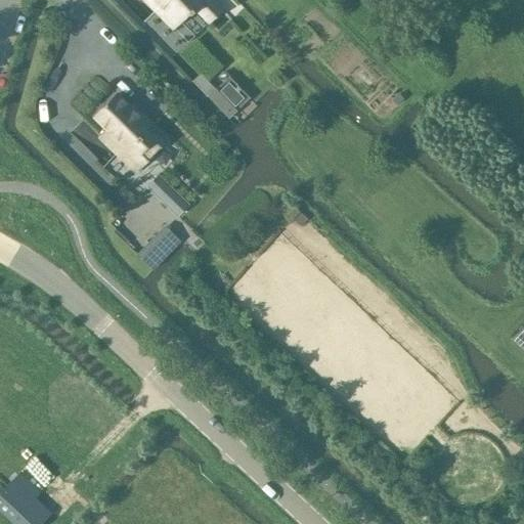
[(144,0),(156,11),(164,4),(180,22),(194,8),(209,23),(222,10),(212,0),(144,0)]
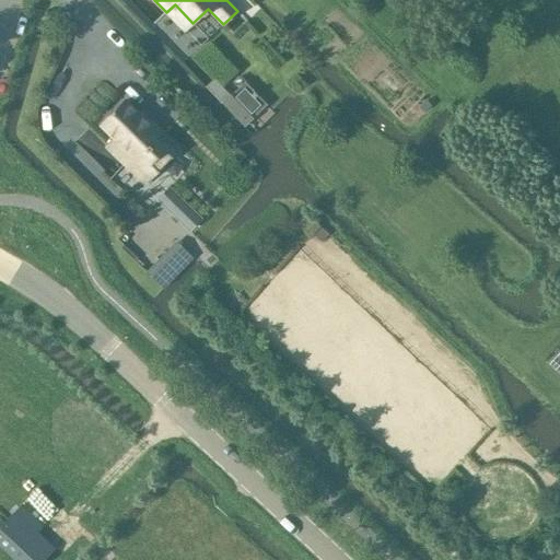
[(221,104),(244,128),(254,118),(231,94),(221,104)]
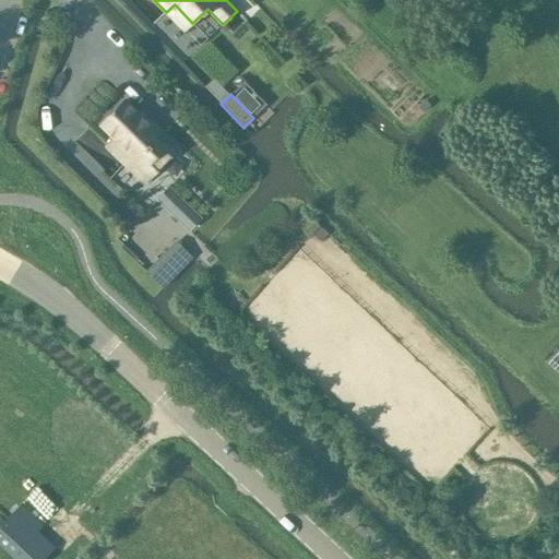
[(418,107),(424,113),(431,105),(426,99),(418,107)]
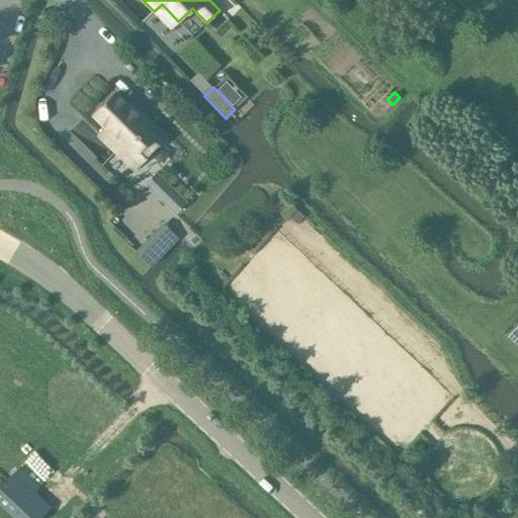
[(115,93),(93,115),(105,127),(98,136),(114,152),(135,171),(142,165),(168,138),(131,101),(127,105),(115,93)]
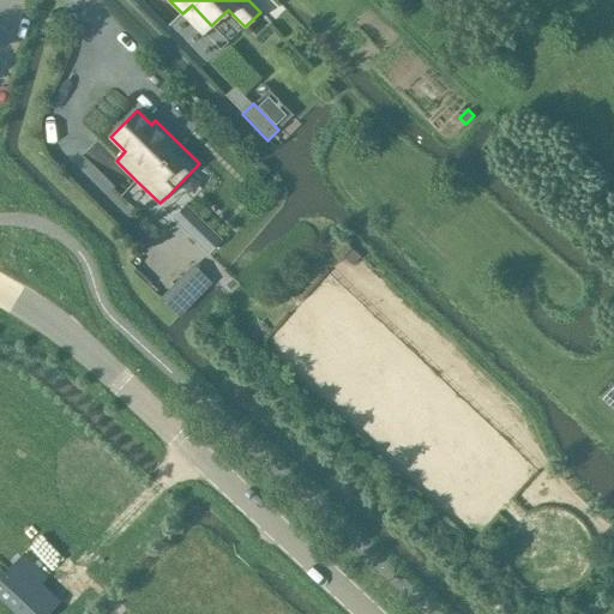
[(186,205),(172,220),(208,254),(222,240),(186,205)]
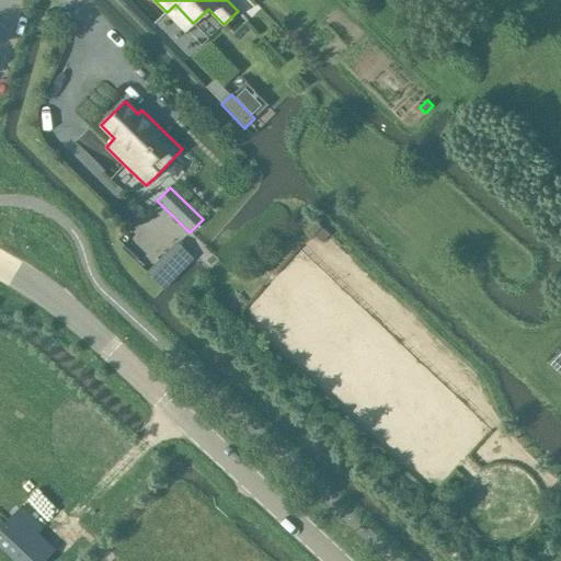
[(148,273),(163,288),(193,259),(178,243),(148,273)]
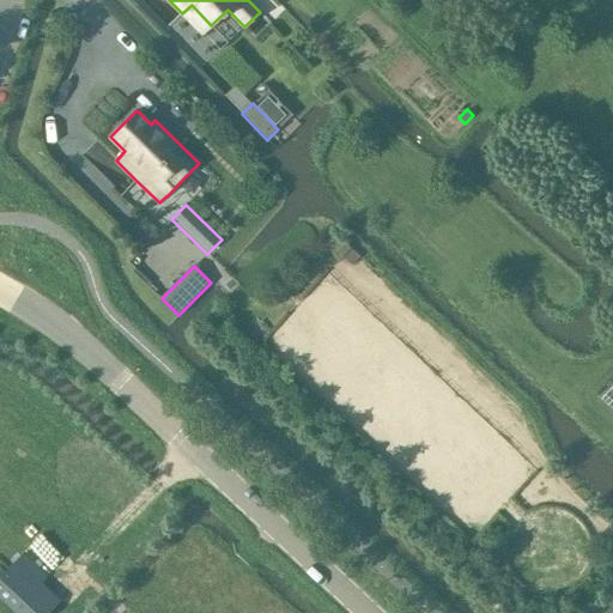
[(14,562),(0,576),(0,588),(26,612),(47,612),(58,602),(14,562)]
